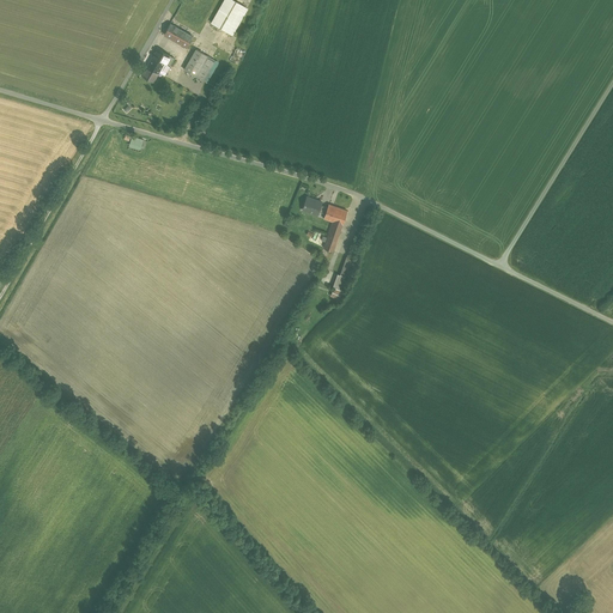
[(232,0),(224,0),(211,23),(232,35),(248,8),(232,0)]
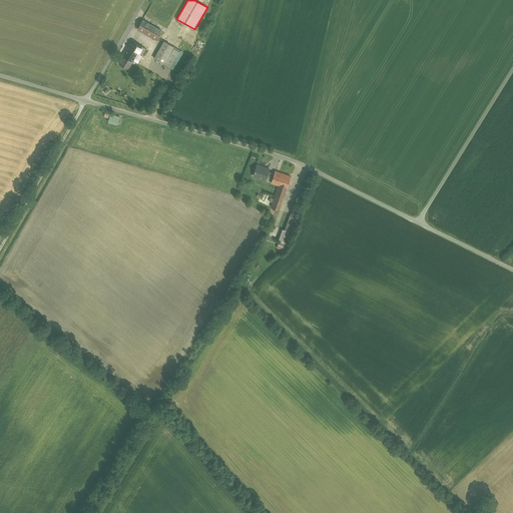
[(161,31),(142,20),(137,29),(156,39),(161,31)]
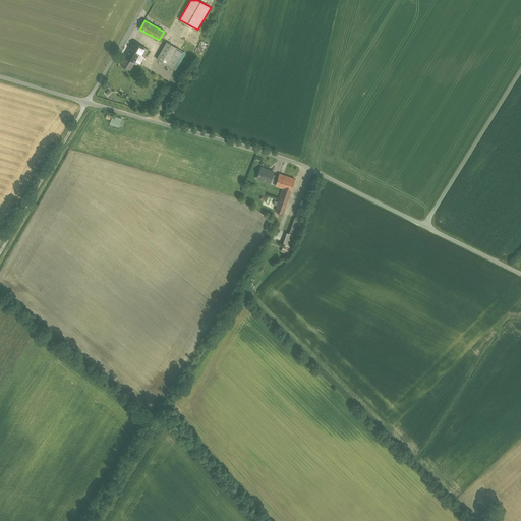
[(168,34),(164,32),(159,40),(163,42),(168,34)]
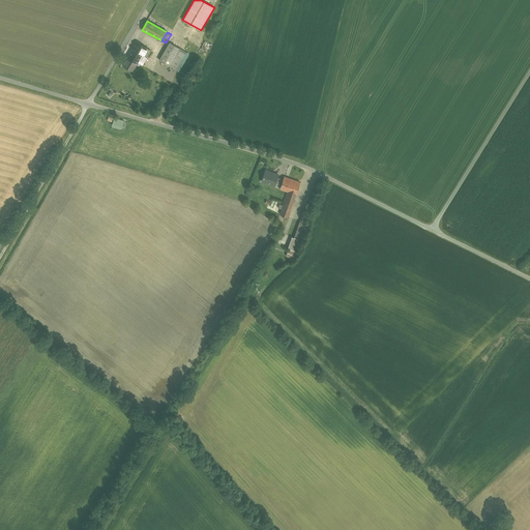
[(147,49),(137,42),(129,54),(139,60),(140,60),(147,49)]
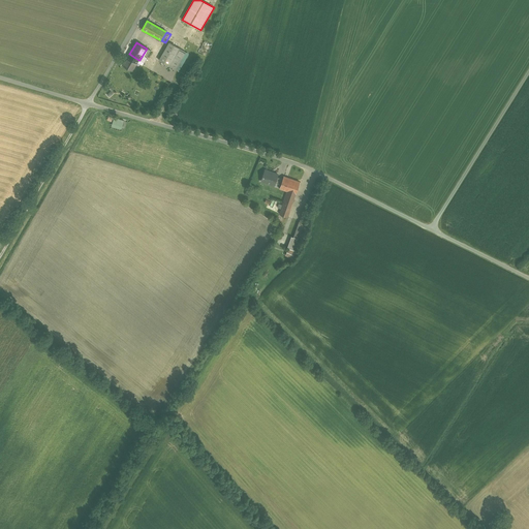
[(169,42),(159,60),(168,65),(179,48),(169,42)]
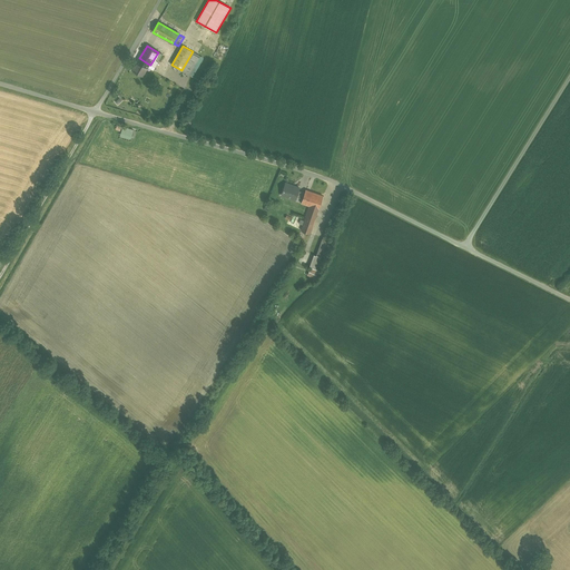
[(193,51),(182,70),(188,75),(200,56),(193,51)]
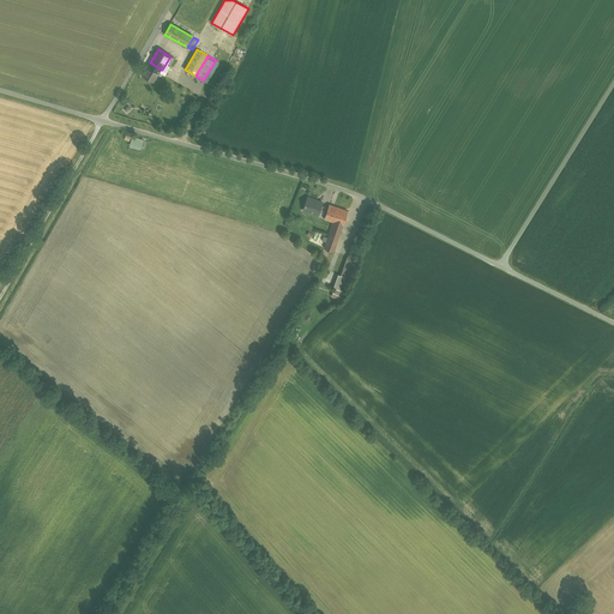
[(161,70),(150,62),(143,76),(154,82),(161,70)]
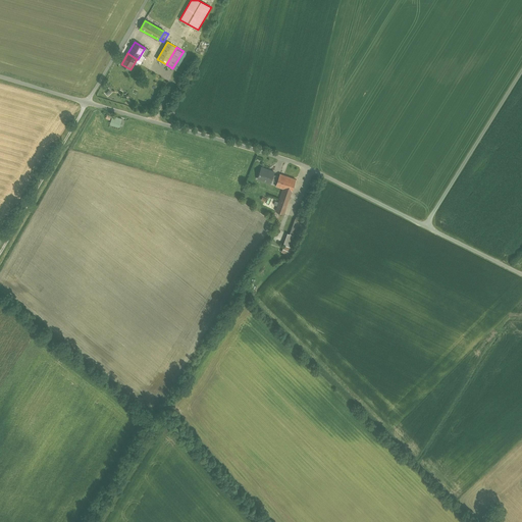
[(121,120),(112,117),(109,124),(119,127),(121,120)]
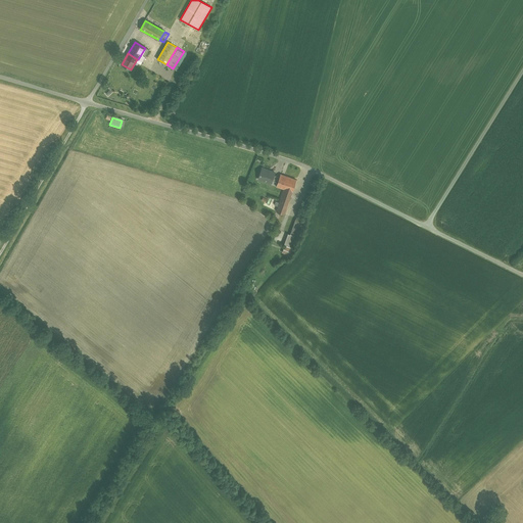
[(274,173),(268,171),(268,170),(263,168),(258,179),(271,183),(272,180),(274,175),(275,172),(274,172),(274,173)]
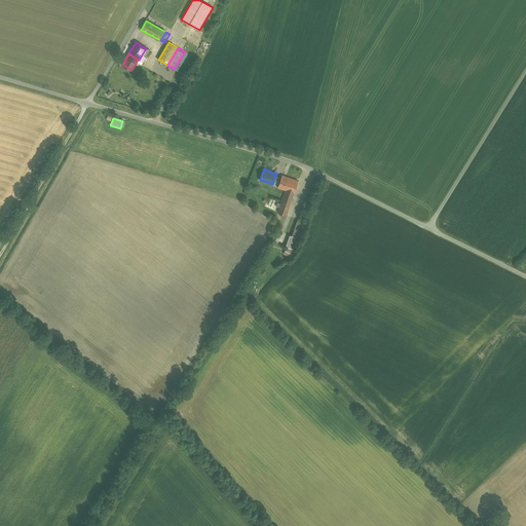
[(298,181),(283,175),(282,178),(279,183),(277,187),(286,190),(277,213),(286,216),(298,181)]
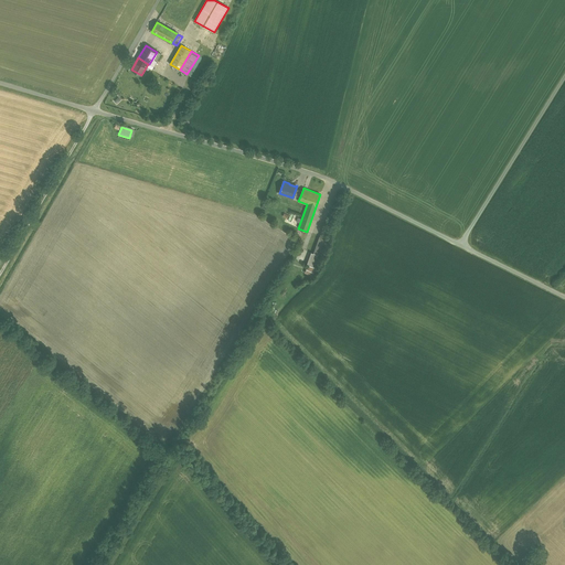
[(329,234),(320,231),(315,248),(323,252),(329,234)]
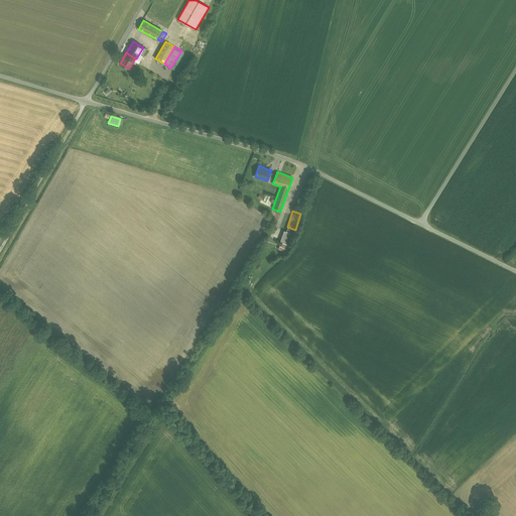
[(287,252),(289,246),(282,243),(280,249),(287,252)]
